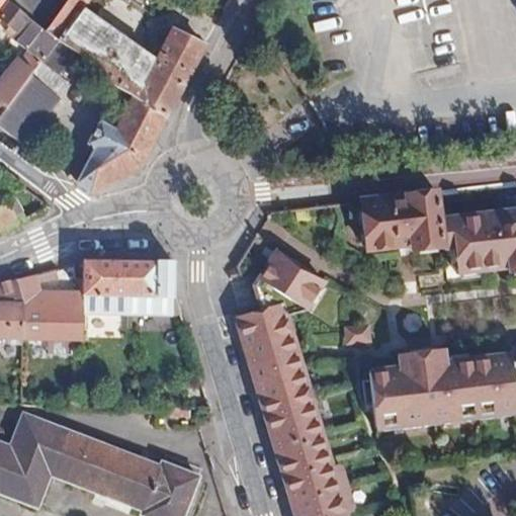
[(0,0),(0,16),(10,1),(8,0),(0,0)]
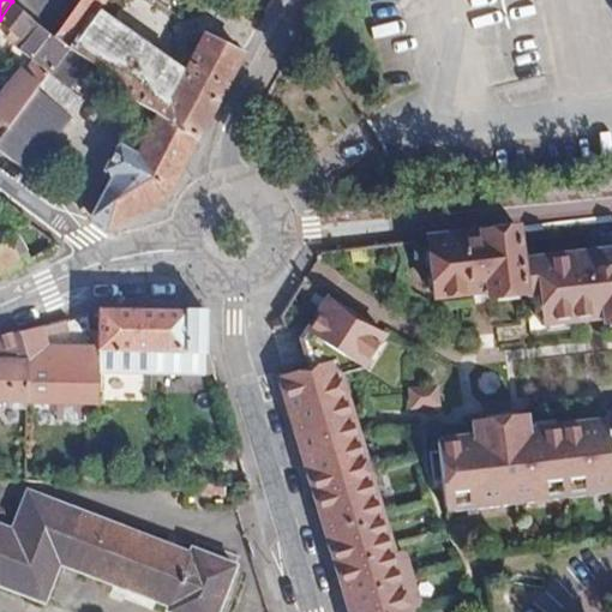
[(100,5),(103,0),(34,0),(24,12),(67,48),(97,64),(107,70),(108,71),(121,89),(163,114),(189,64),(100,5)]
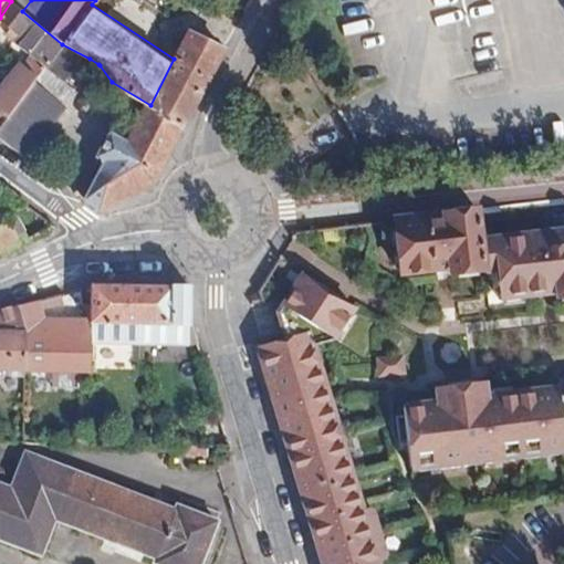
[(62,44),(22,11),(11,1),(0,18),(0,20),(17,33),(12,39),(45,65),(54,54),(62,44)]
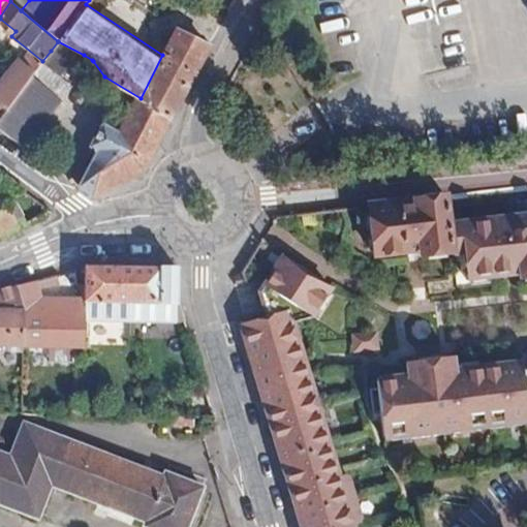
[(172,117),(208,44),(175,28),(162,55),(141,98),(172,117)]
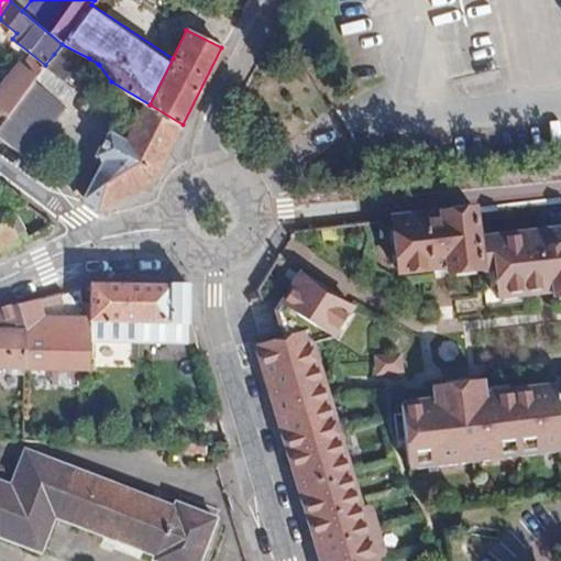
[(54,54),(84,69),(89,58),(62,44),(54,54)]
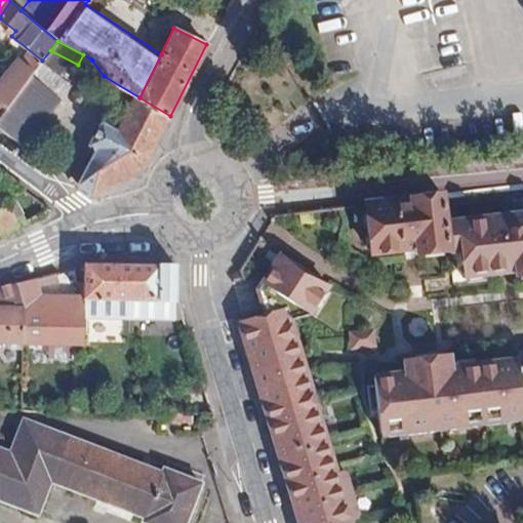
[(86,70),(91,59),(83,54),(78,65),(86,70)]
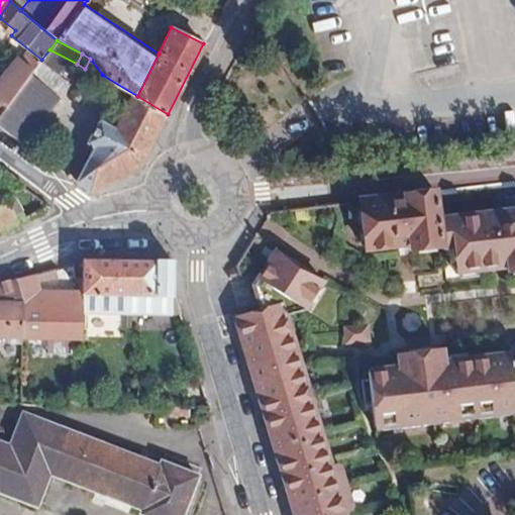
[(0,115),(33,71),(18,58),(0,80),(0,115)]
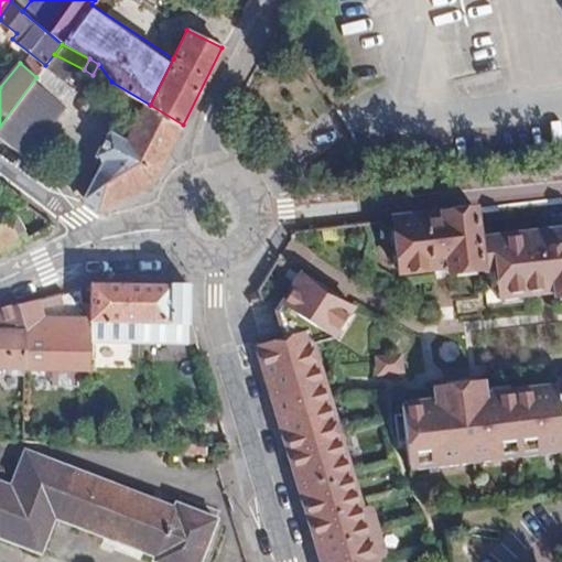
[(0,137),(28,157),(76,90),(45,66),(36,77),(0,126),(0,137)]
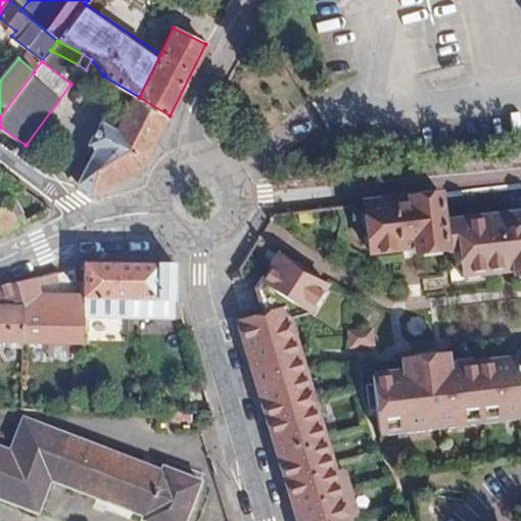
[(143,169),(170,115),(139,97),(122,132),(100,121),(89,142),(97,147),(89,162),(81,157),(69,178),(91,193),(143,169)]
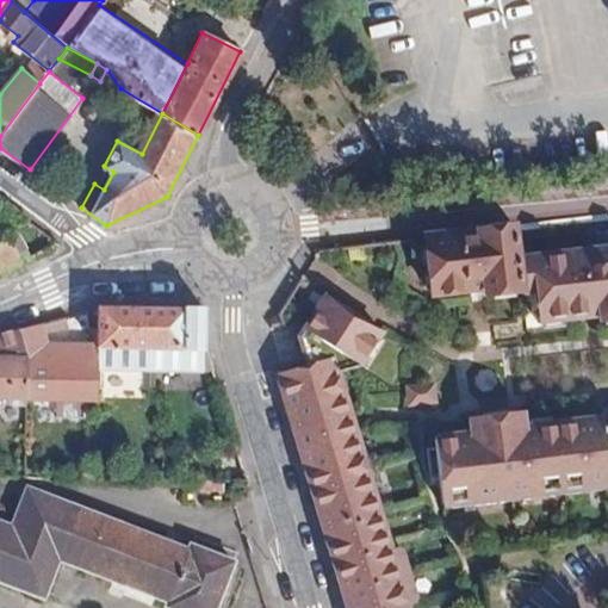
[(516,254),(513,223),(423,234),(430,292),(484,286),(485,292),(520,289),(516,254)]
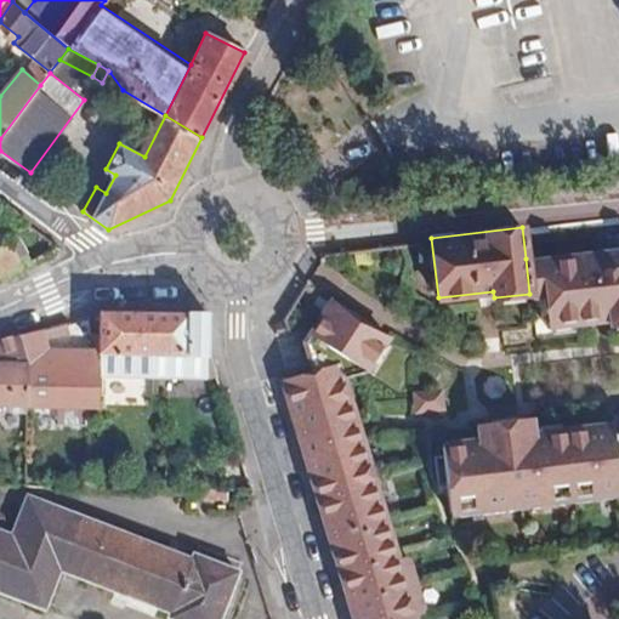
[(0,277),(30,261),(16,234),(6,240),(0,230),(0,277)]
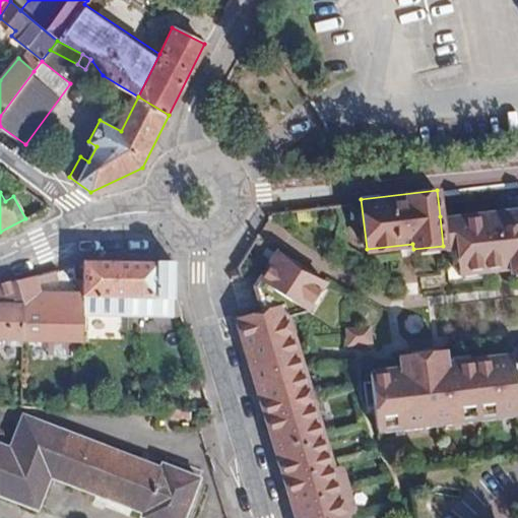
[(517,206),(440,216),(443,246),(454,244),(457,270),(509,264),(509,268),(517,267),(517,206)]
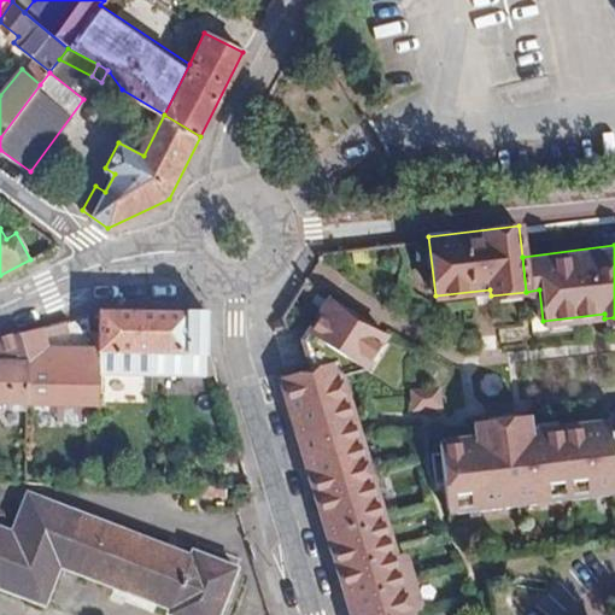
[(303,339),(311,369),(337,361),(340,374),(364,368),(385,335),(327,299),(303,339)]
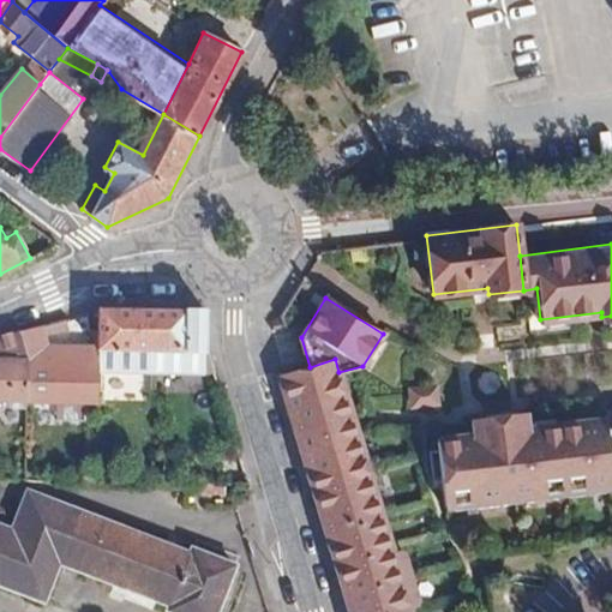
[(205,349),(205,310),(97,307),(97,345),(23,343),(28,357),(25,400),(99,401),(99,397),(131,400),(132,363),(151,364),(205,365),(205,359),(213,359),(210,349),(205,349)]
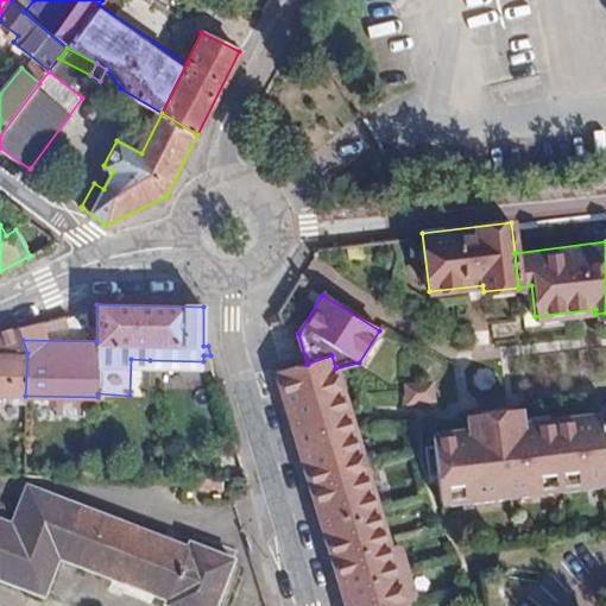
[(63,315),(44,320),(48,330),(67,326),(63,315)]
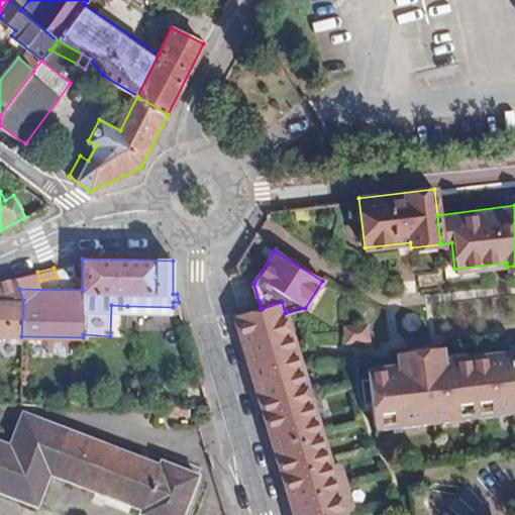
[(37,272),(28,275),(31,284),(40,281),(37,272)]
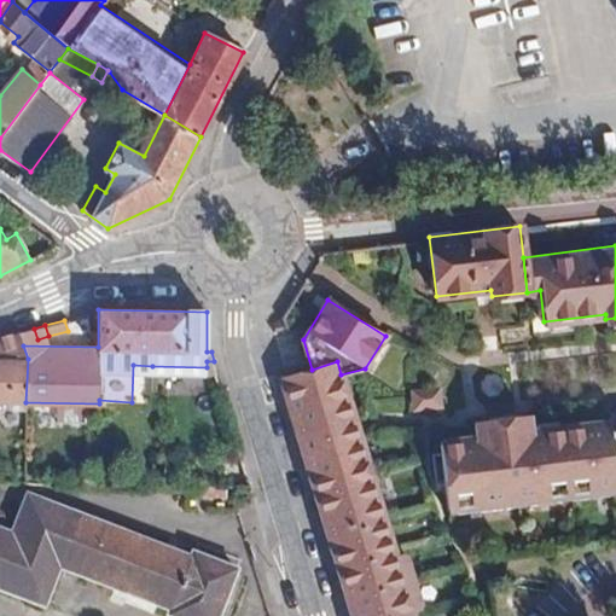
[(34,329),(18,333),(22,343),(38,340),(34,329)]
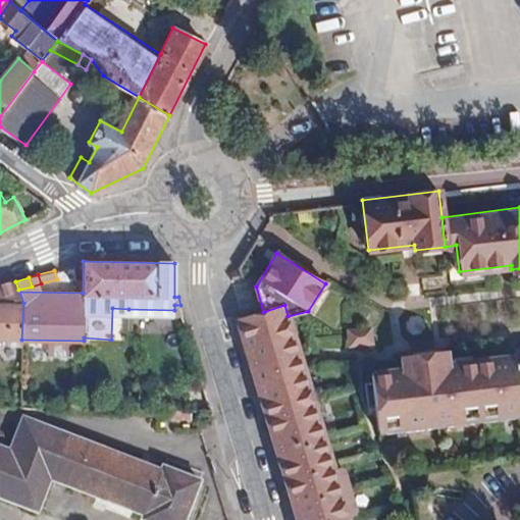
[(0,339),(21,340),(23,303),(19,292),(18,290),(15,281),(0,286),(0,339)]
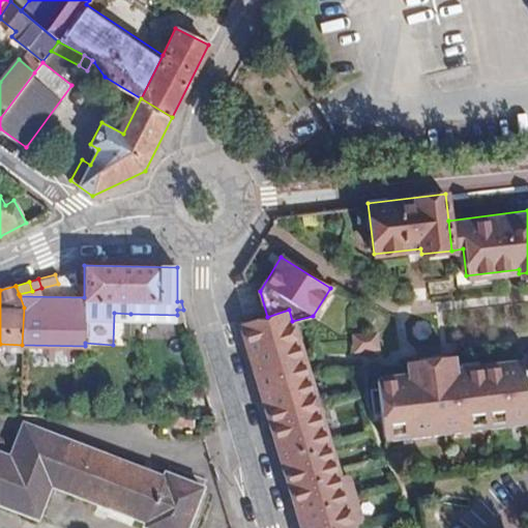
[(267,317),(241,324),(302,527),(354,527),(353,524),(339,475),(292,321),(289,310),(267,317)]
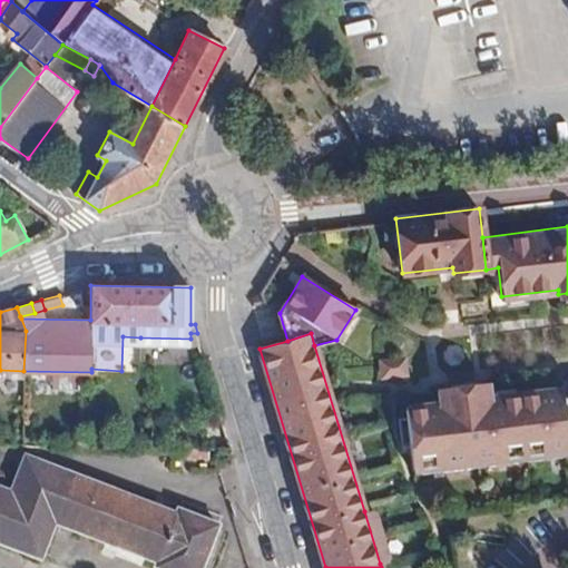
[(567,383),(490,393),(488,381),(437,388),(438,398),(404,402),(412,470),(567,450),(567,383)]
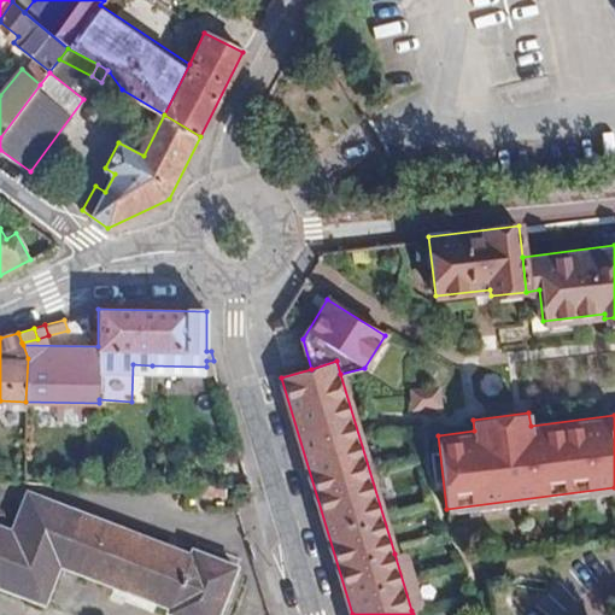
[(191,558),(27,493),(11,533),(0,528),(0,590),(42,607),(59,567),(170,610),(168,614),(211,614),(230,567),(192,552),(191,558)]
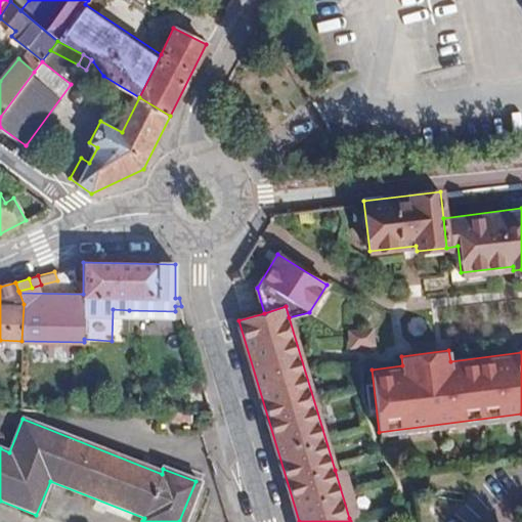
[(341,468),(335,470),(349,518),(355,516),(357,513),(344,470),(341,468)]
